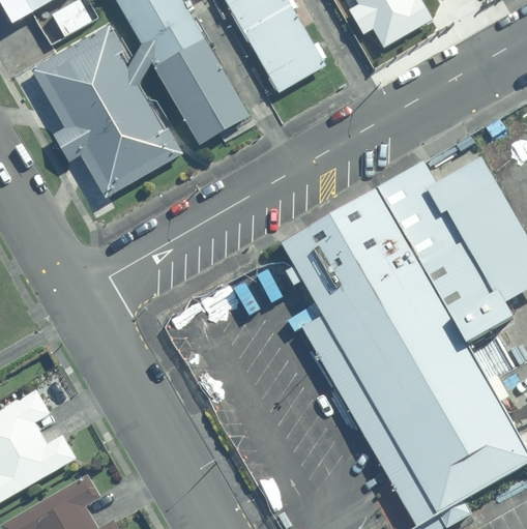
[(51,0),(2,0),(15,21),(51,0)]
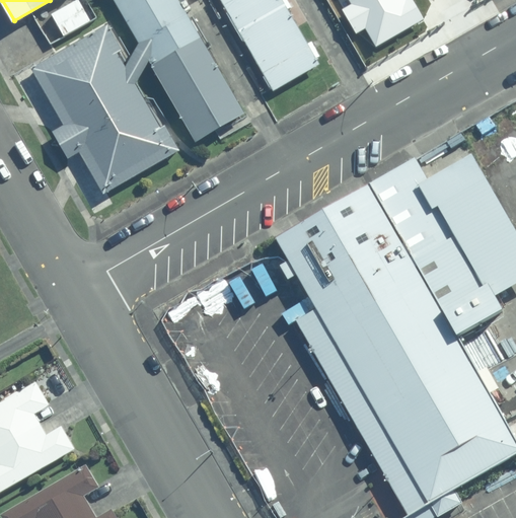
[(92,0),(95,4),(102,0),(112,0),(135,46),(127,67),(106,28),(30,69),(62,128),(54,132),(69,161),(79,155),(101,197),(181,154),(143,81),(149,63),(196,145),(218,132),(221,138),(251,121),(186,0),(181,2),(179,0),(92,0)]
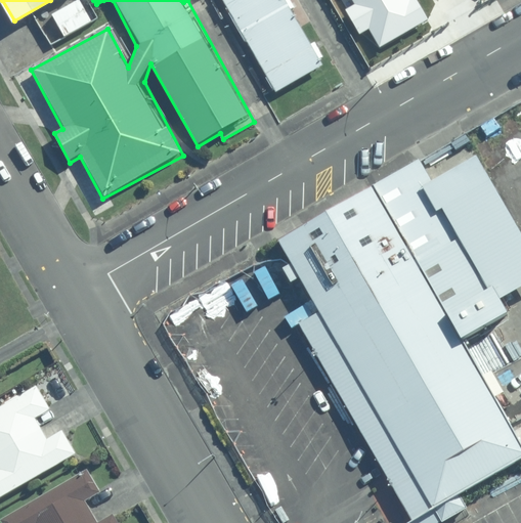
[(220,0),(231,18),(262,0),(220,0)]
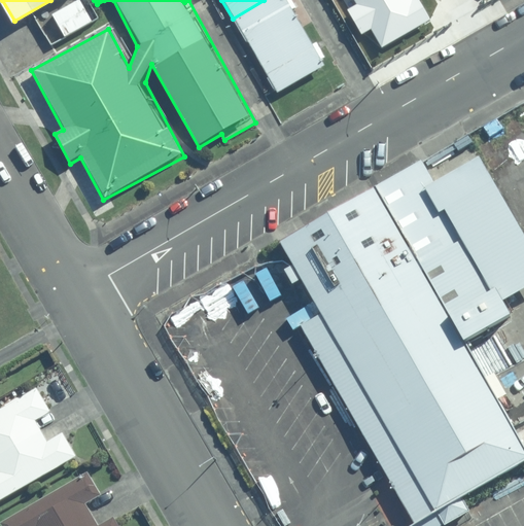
[(254,55),(300,28),(289,11),(295,7),(291,0),(264,0),(233,19),(254,55)]
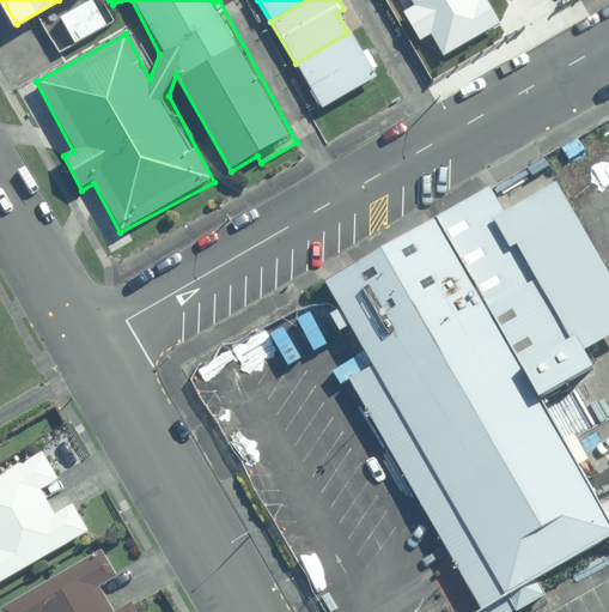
[(296,64),(323,109),(377,78),(372,71),(377,67),(365,48),(359,52),(348,32),(296,64)]
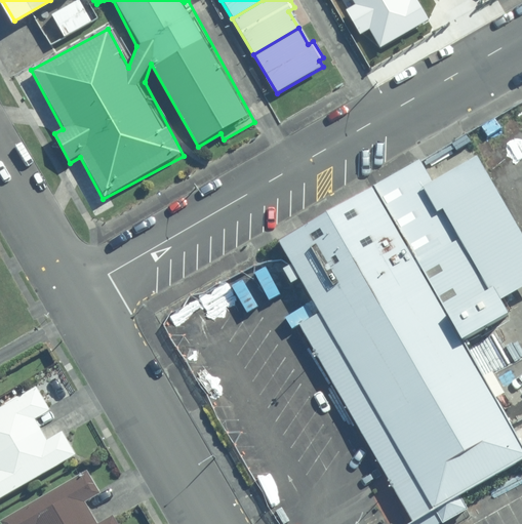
[(298,324),(412,522),(521,458),(521,442),(463,338),(510,312),(502,297),(521,286),(521,241),(474,156),(432,182),(420,161),(279,242),(319,312),(298,324)]
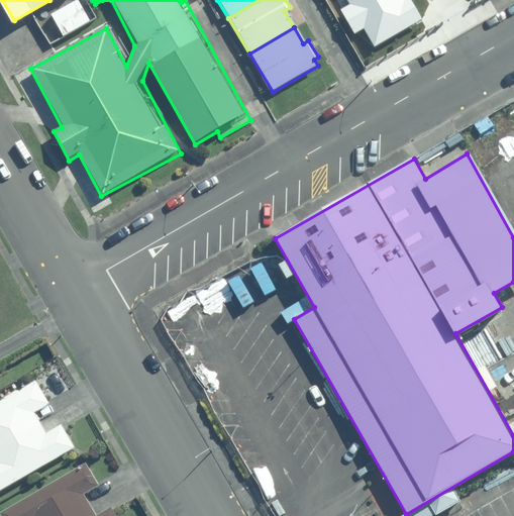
[(43,406),(30,383),(0,400),(0,445),(34,425),(29,414),(43,406)]
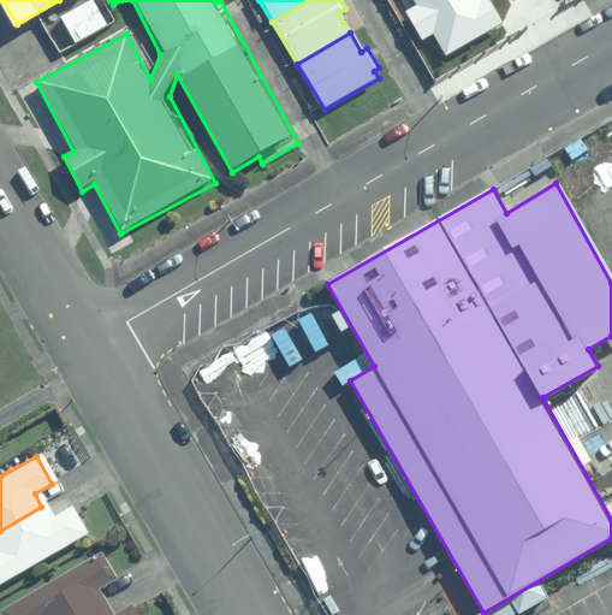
[(49,520),(41,507),(0,531),(0,583),(83,536),(66,509),(49,520)]
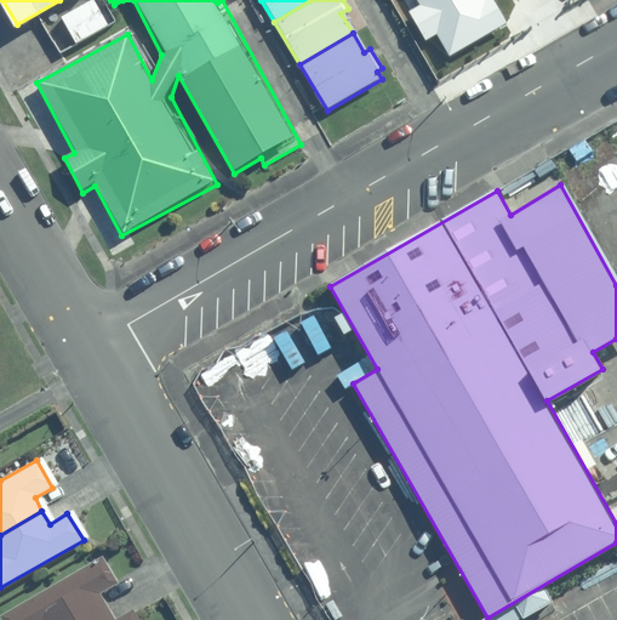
[(115,584),(101,557),(0,615),(0,619),(85,619),(107,608),(97,593),(115,584)]
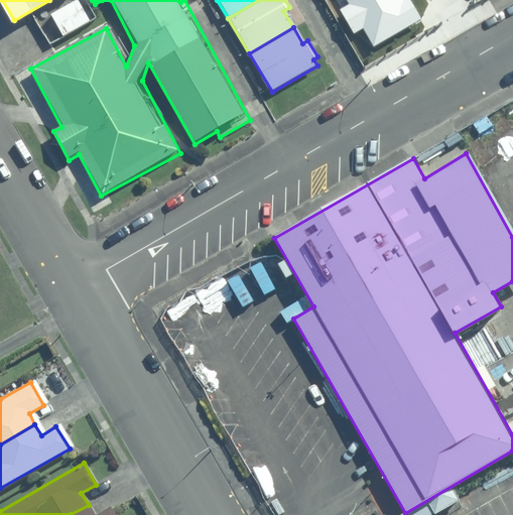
[(93,514),(89,505),(71,514),(113,514),(110,507),(96,514),(93,514)]
